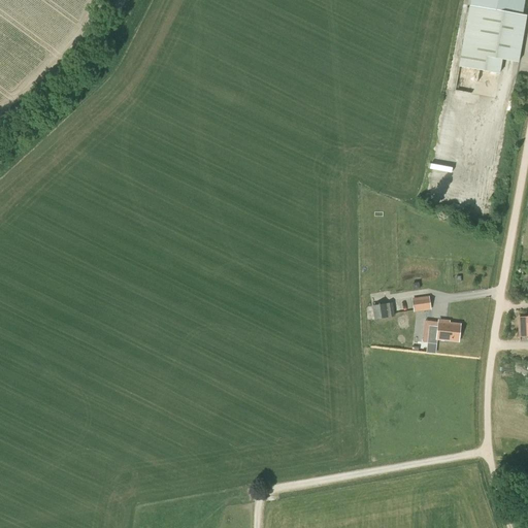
[(472,0),(472,5),(462,66),(502,73),(504,59),(521,62),(527,21),(527,14),(525,14),(513,12),(515,0),(472,0)]
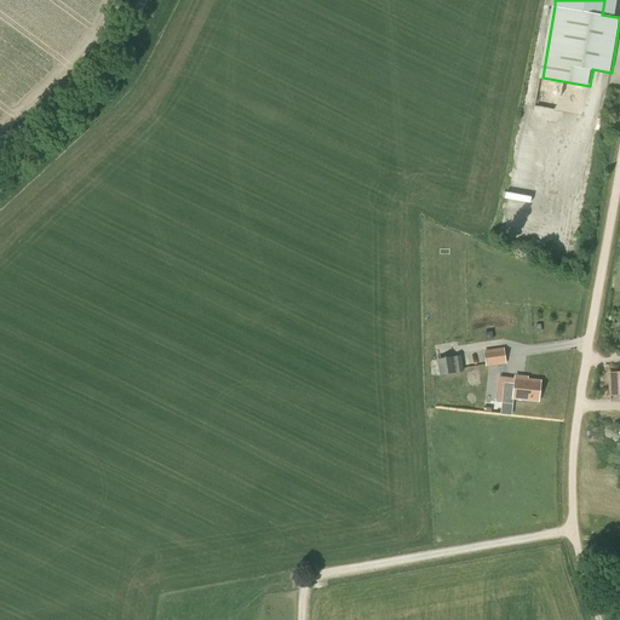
[(505,365),(504,349),(483,351),(486,368),(505,365)]
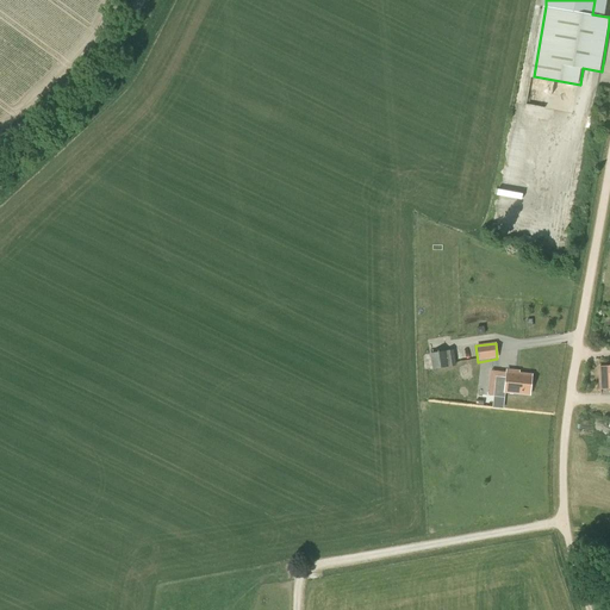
[(430,353),(433,369),(455,365),(453,349),(430,353)]
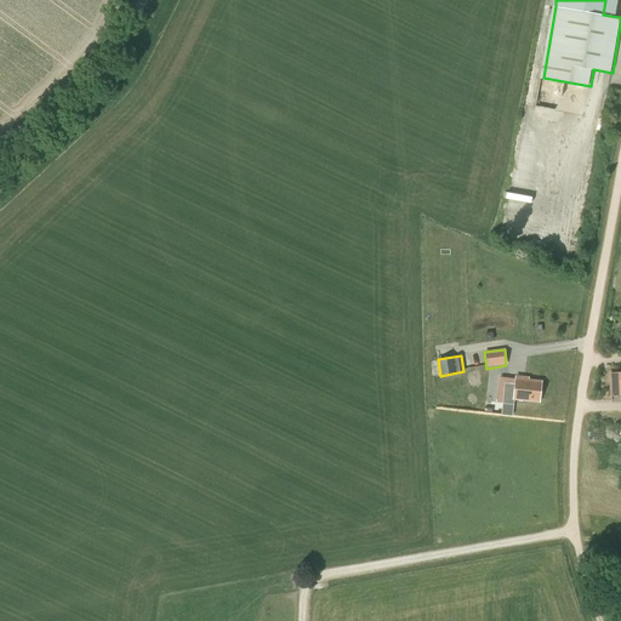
[(620,372),(609,374),(610,397),(620,396),(620,372)]
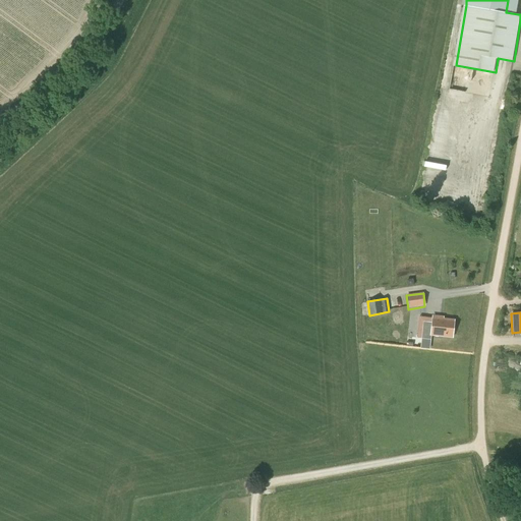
[(422,338),(430,339),(431,335),(453,337),(455,321),(432,319),(432,323),(423,322),(422,338)]
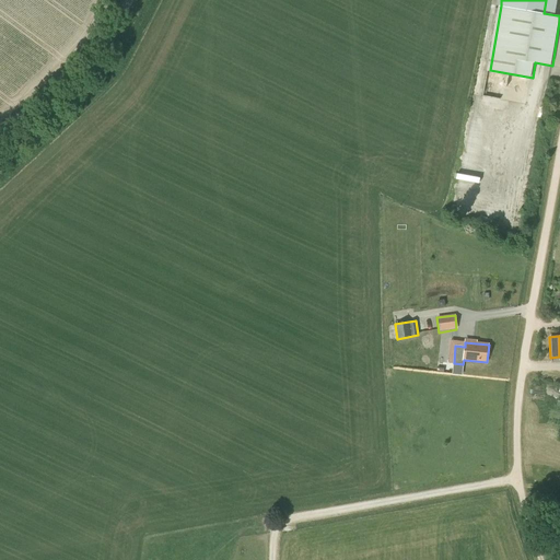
All buildings are outlined.
